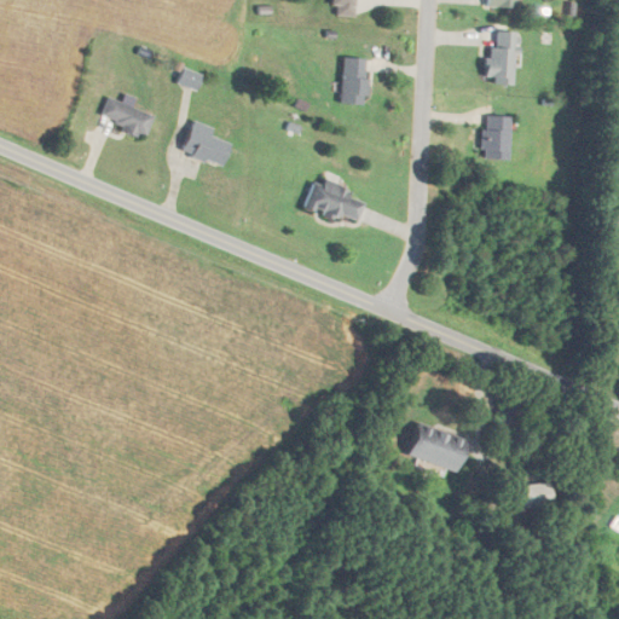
[(333,0),(333,15),(354,16),(354,0),(333,0)]
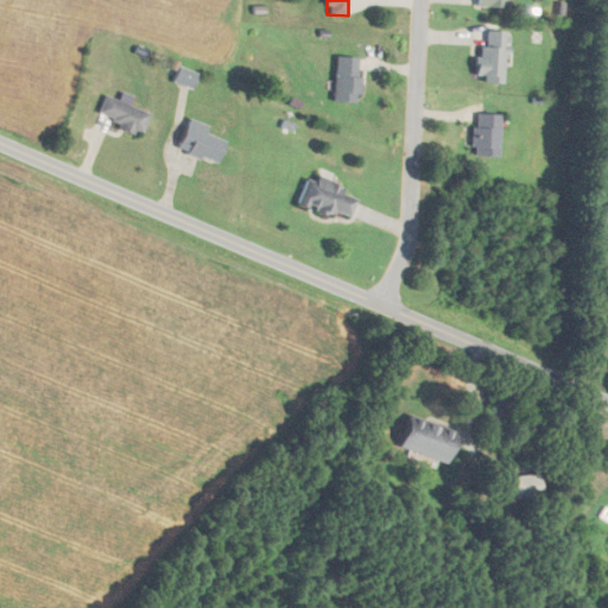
[(506,31),(481,30),(479,81),(504,82),(506,31)]
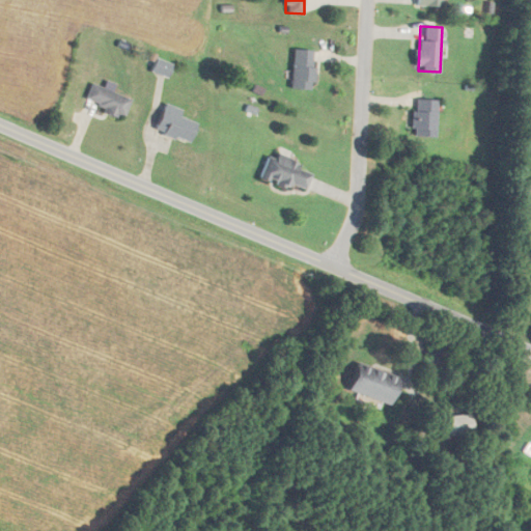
[(312,88),(312,50),(292,50),(292,88),(312,88)]
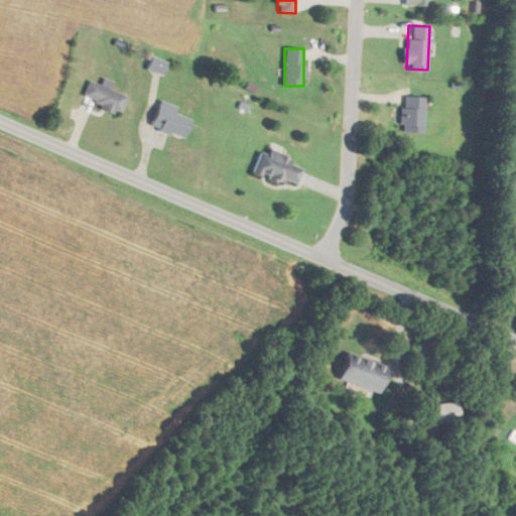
[(167,62),(153,55),(148,68),(162,74),(167,62)]
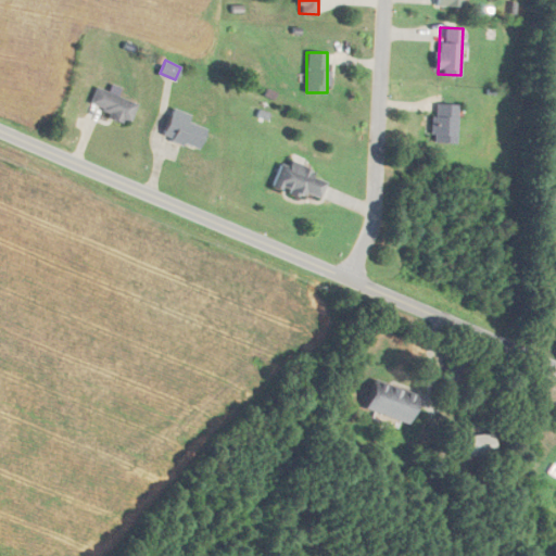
[(130,121),(137,101),(96,88),(89,108),(130,121)]
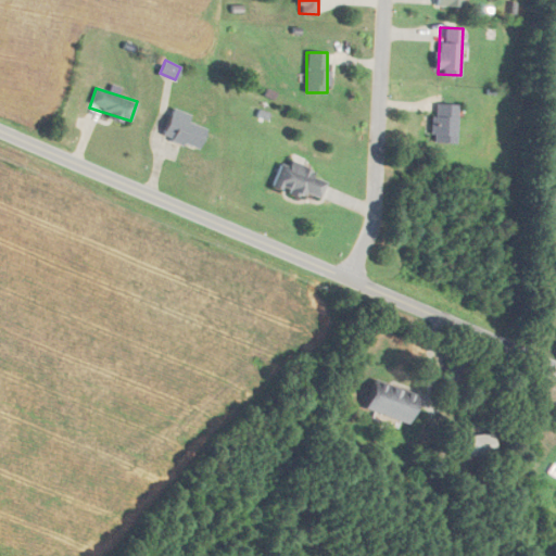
[(457,142),(457,104),(432,104),(432,142),(457,142)]
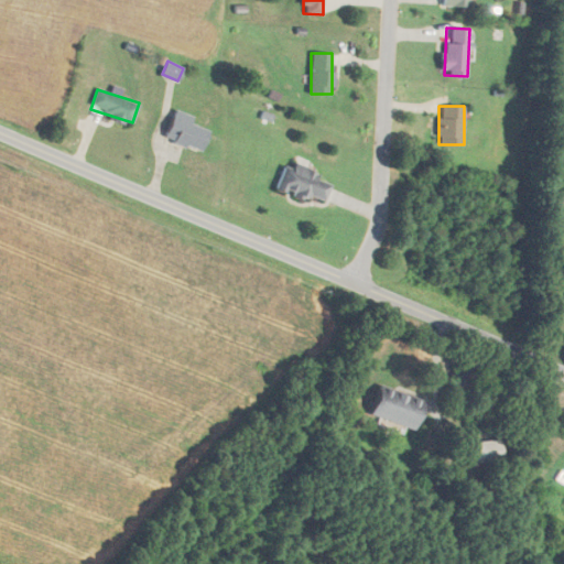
[(208,129),(191,122),(193,116),(175,109),(164,138),(201,151),(208,129)]
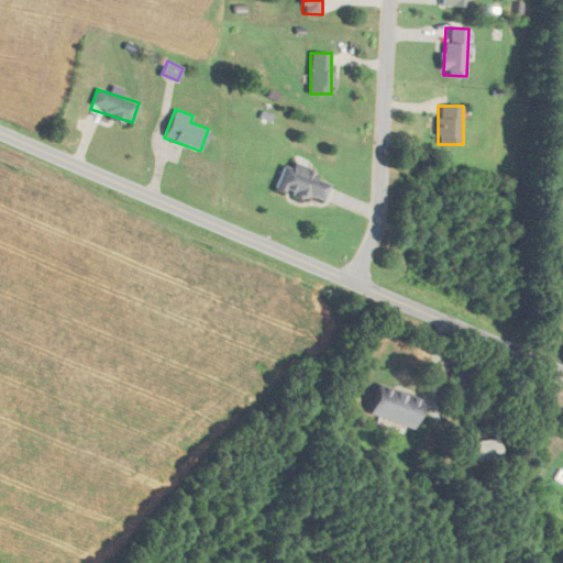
[(324,202),(331,178),(293,167),(293,168),(283,165),(276,188),(324,202)]
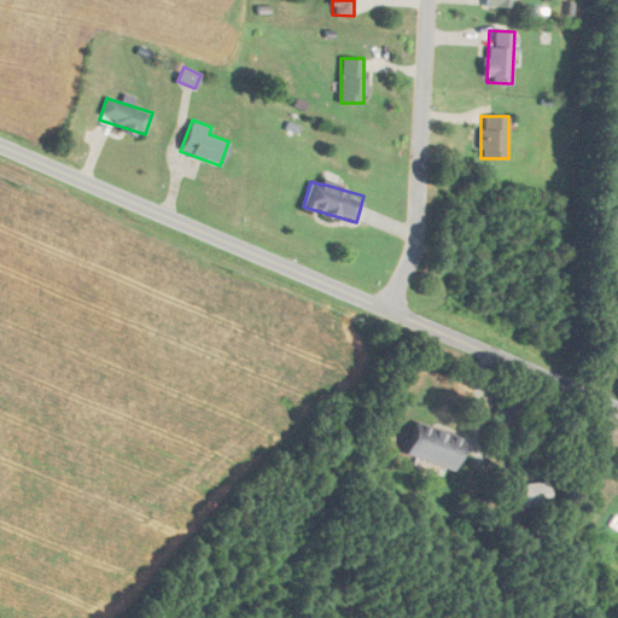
[(505,426),(514,430),(523,408),(512,404),(505,426)]
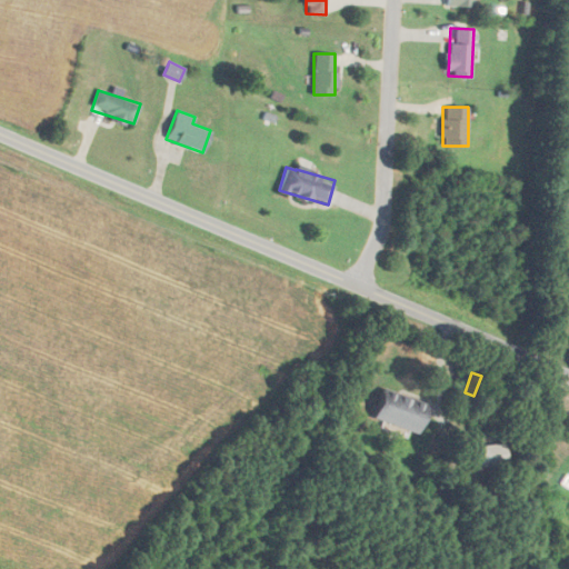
[(418,433),(428,403),(382,388),(372,418),(418,433)]
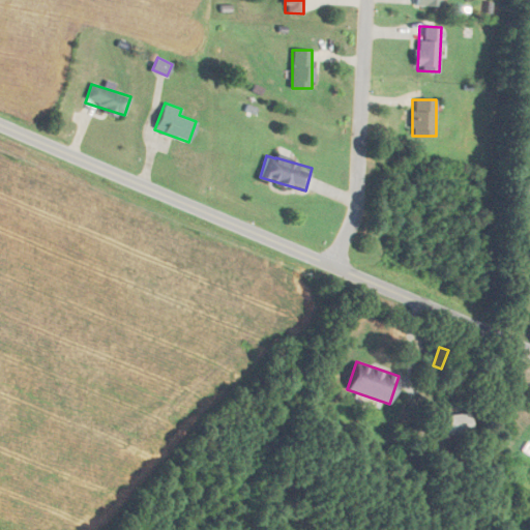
[(472,432),(471,413),(444,416),(446,435),(472,432)]
